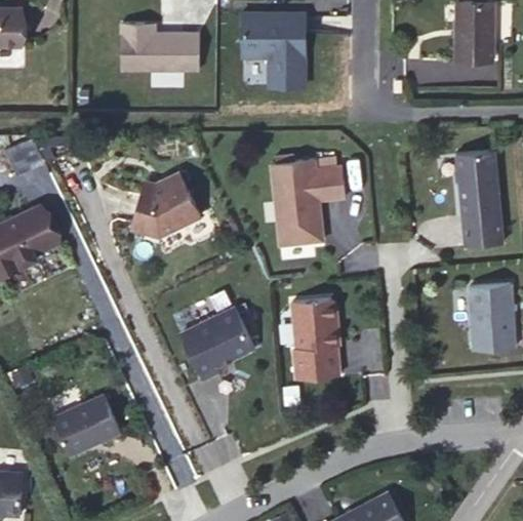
[(491,4),(455,4),(455,63),(491,64),(491,4)]
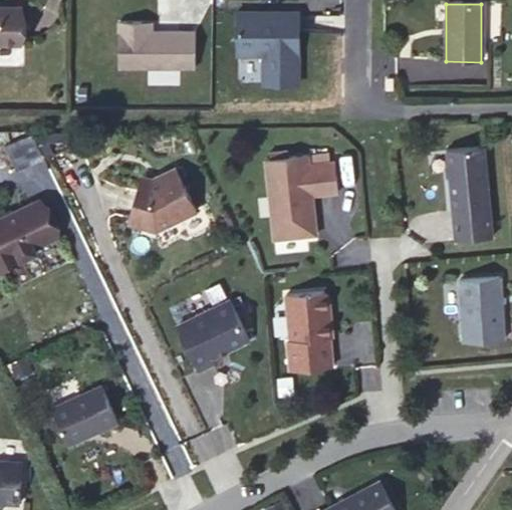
[(0,45),(20,46),(19,10),(0,9),(0,45)]
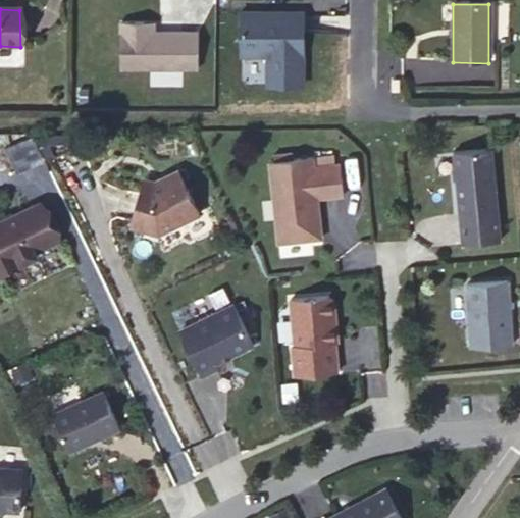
[(241,14),(241,57),(301,58),(302,16),(241,14)]
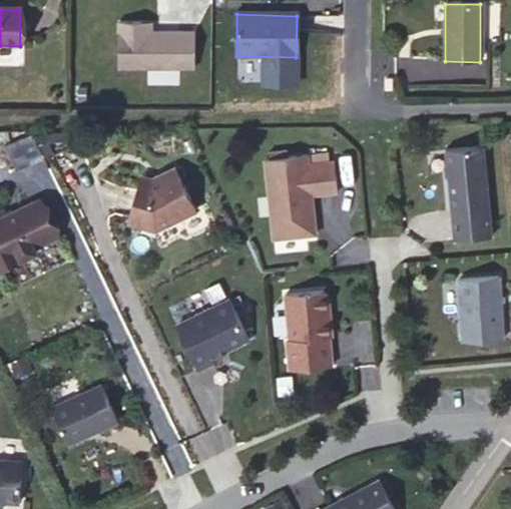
[(138,34),(138,24),(119,24),(119,69),(194,70),(194,35),(151,34),(138,34)]
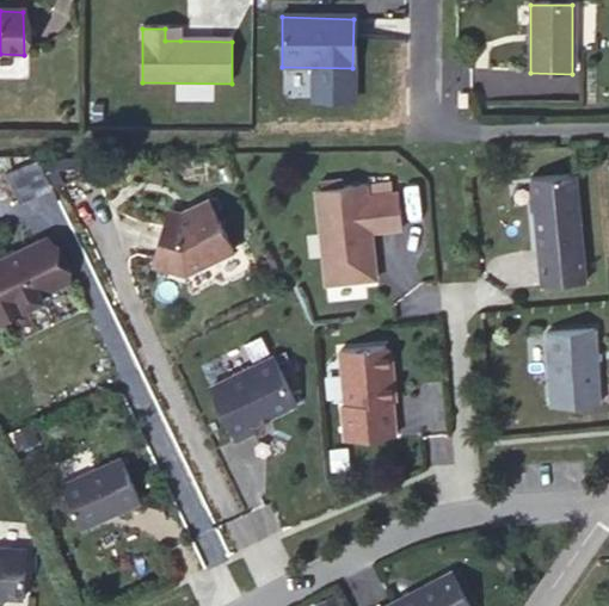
[(179,29),(165,29),(165,41),(180,41),(179,29)]
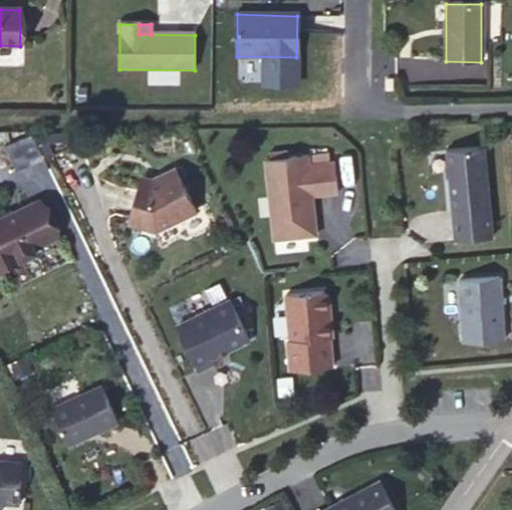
[(482,151),(445,154),(452,244),(488,242),(482,151)]
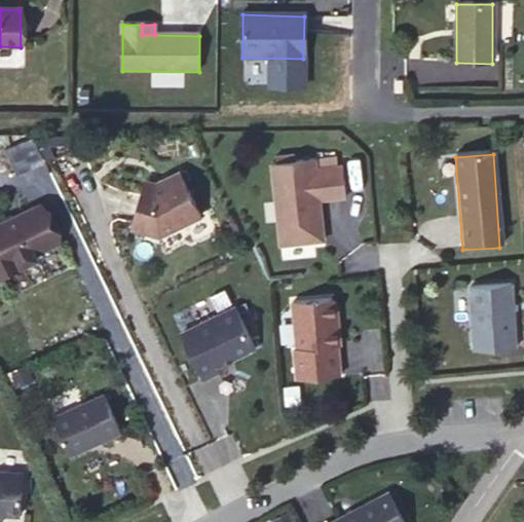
[(335,159),(312,161),(314,173),(335,170),(335,159)]
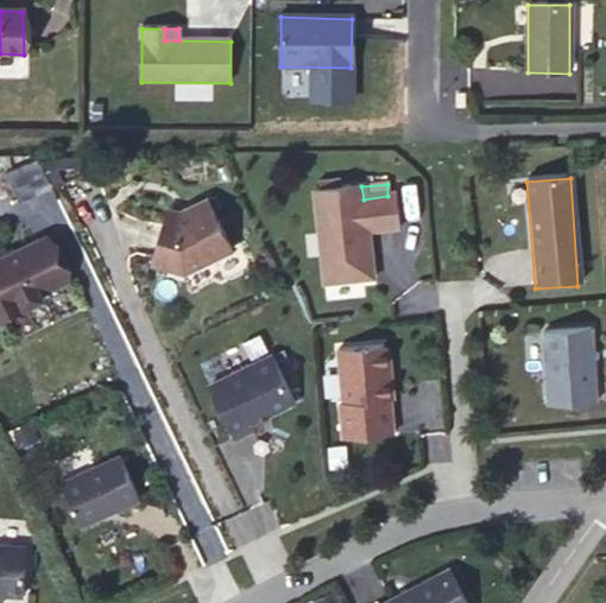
[(361,186),(311,192),(322,286),(373,280),(371,259),(367,259),(366,246),(370,246),(367,234),(398,230),(395,195),(387,196),(364,200),(361,186)]
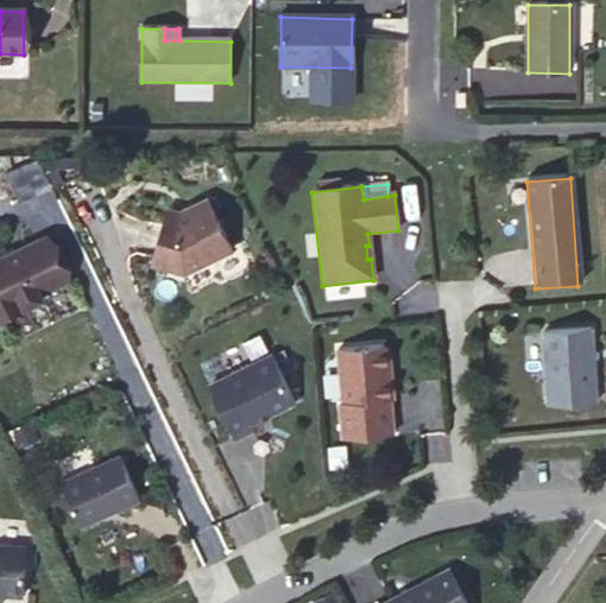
[(163,220),(150,267),(182,277),(229,253),(204,203),(184,211),(187,217),(175,223),(163,220)]
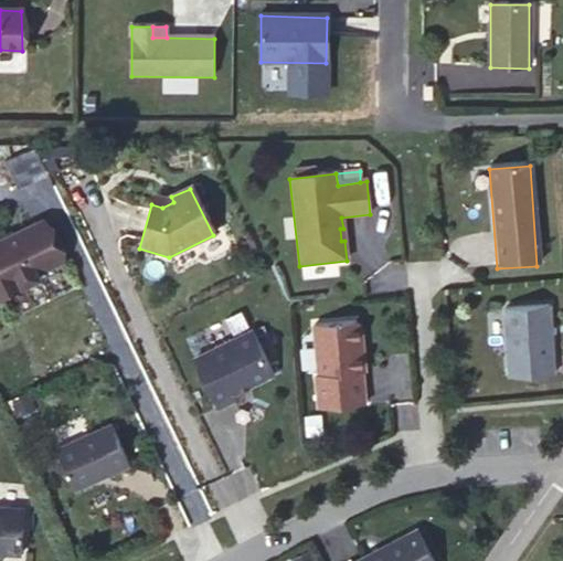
[(173,202),(171,197),(163,201),(152,198),(151,204),(162,208),(173,202)]
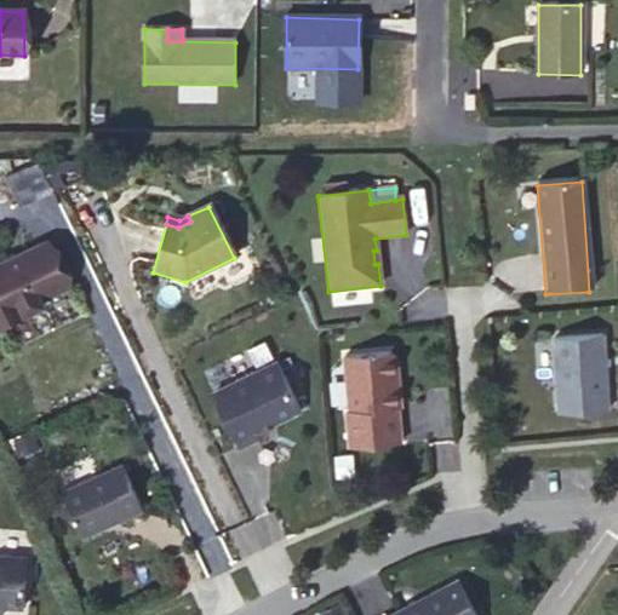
[(46,242),(0,265),(0,322),(23,312),(26,317),(44,308),(43,302),(69,288),(46,242)]
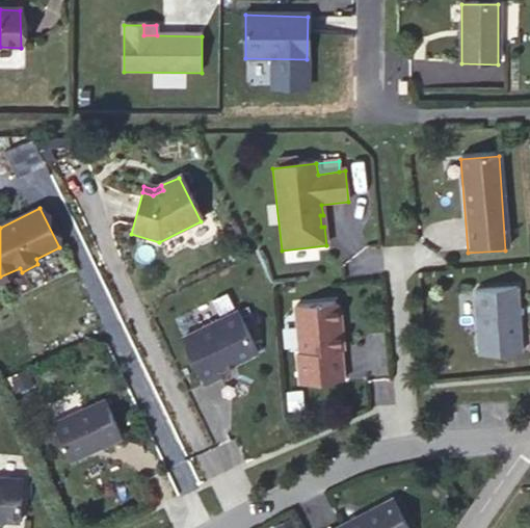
[(20,268),(0,276),(0,282),(22,272),(20,268)]
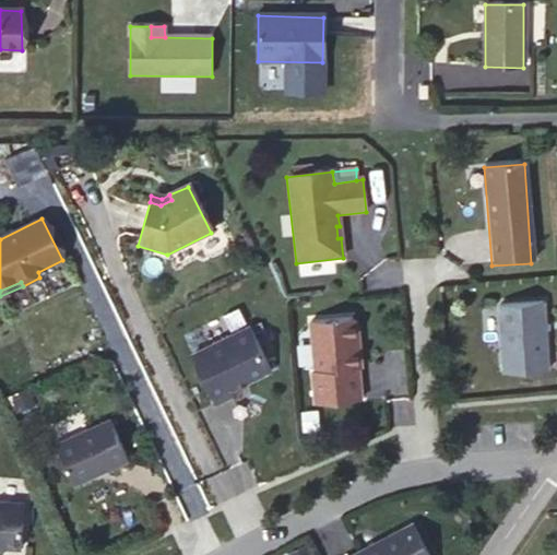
[(499,304),(505,372),(548,368),(543,300),(499,304)]
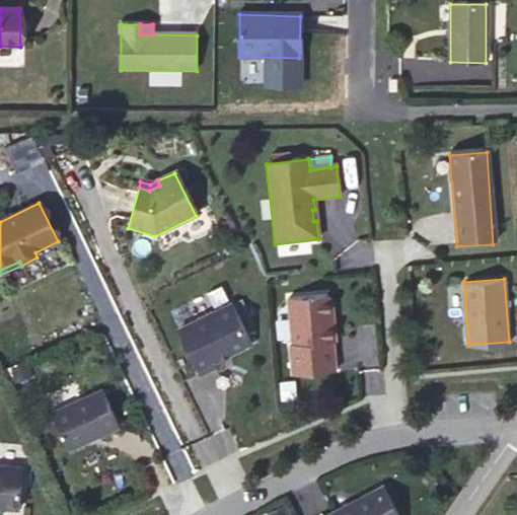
[(325,294),(288,298),(293,345),(290,345),(293,375),(336,371),(334,342),(336,341),(331,298),(325,294)]
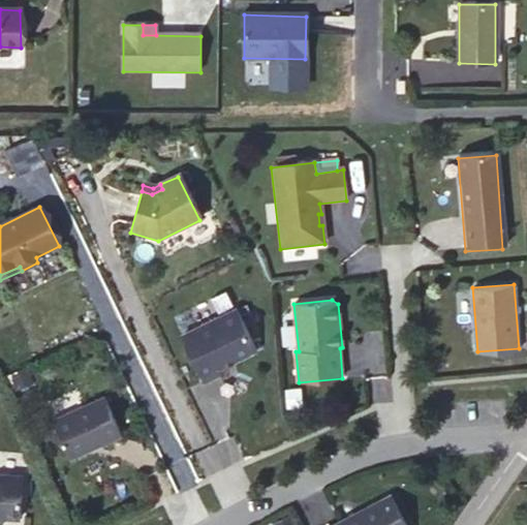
[(256,350),(238,311),(182,338),(204,383),(220,376),(217,369),(256,350)]
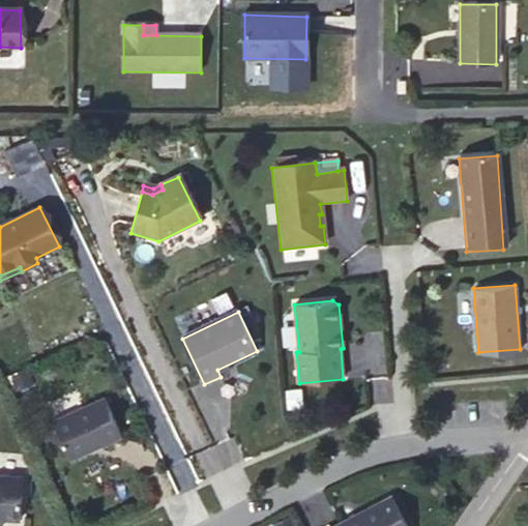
[(122,438),(106,400),(54,422),(71,461),(122,438)]
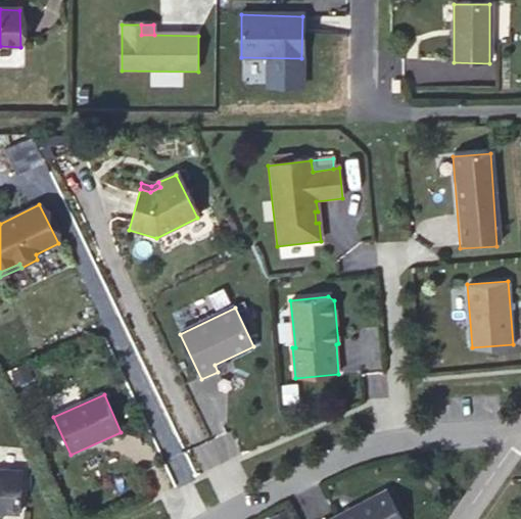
[(24,473),(0,472),(0,518),(8,515),(20,516),(24,473)]
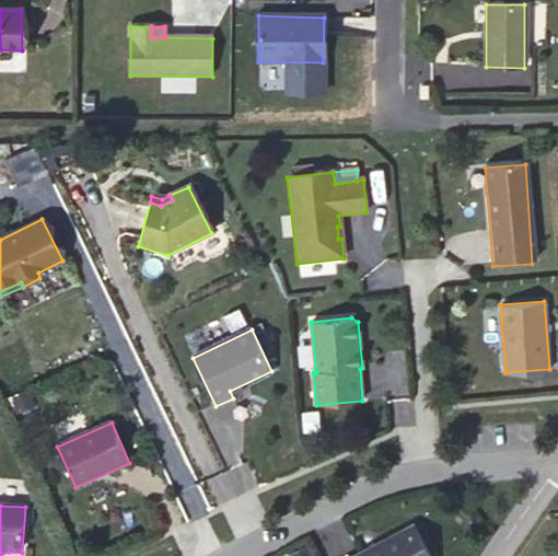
[(432,555),(415,524),(356,555),(432,555)]
